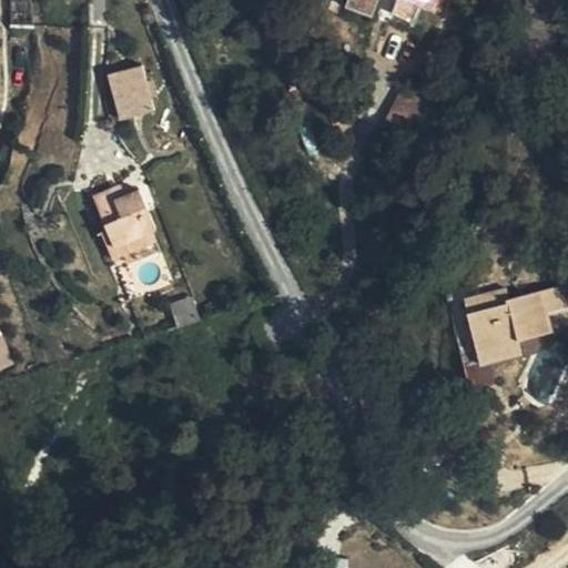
[(348,0),(347,7),(426,36),(438,0),(348,0)]
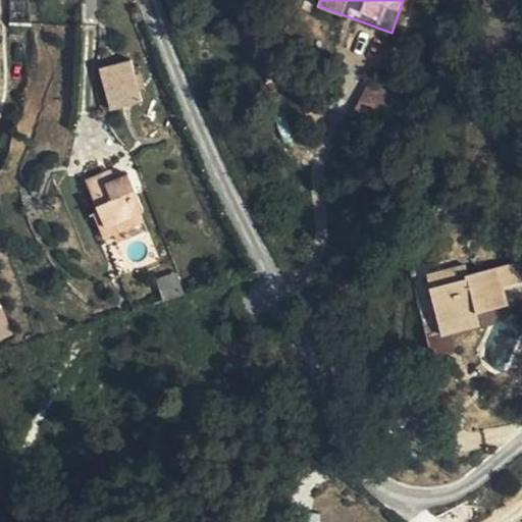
[(103,74),(105,80),(134,72),(131,60),(109,66),(103,74)]
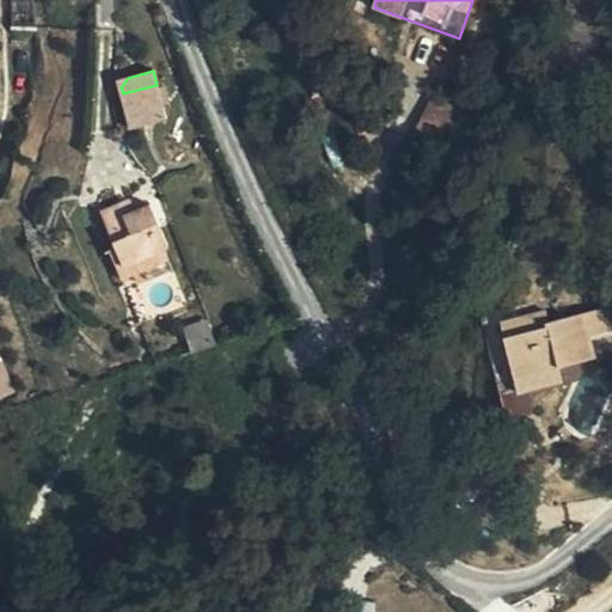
[(157,85),(123,93),(132,126),(165,116),(157,85)]
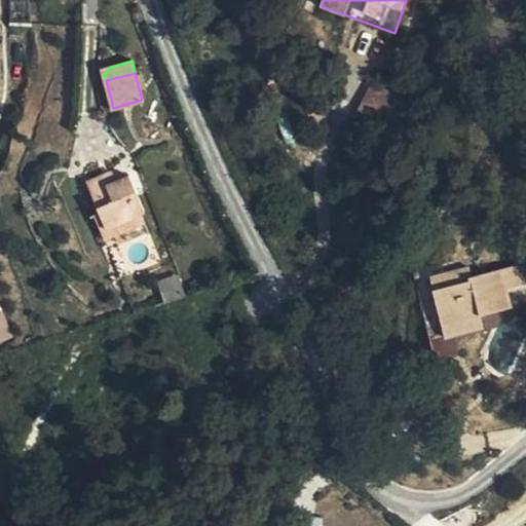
[(369,84),(358,110),(381,120),(392,95),(369,84)]
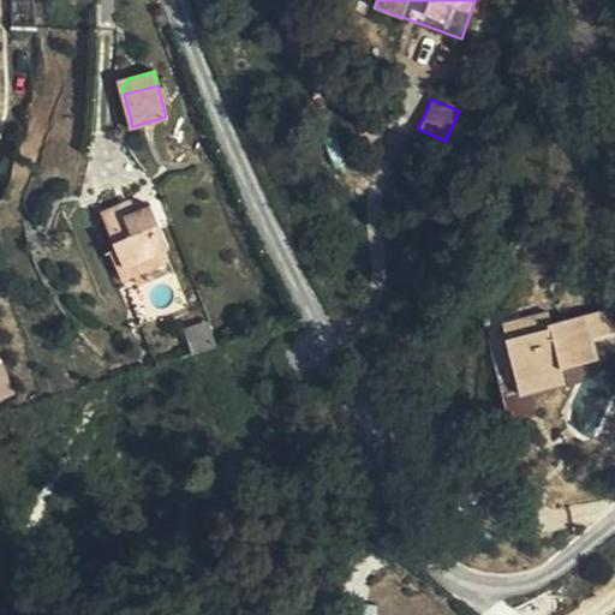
[(132,198),(120,204),(125,215),(137,210),(132,198)]
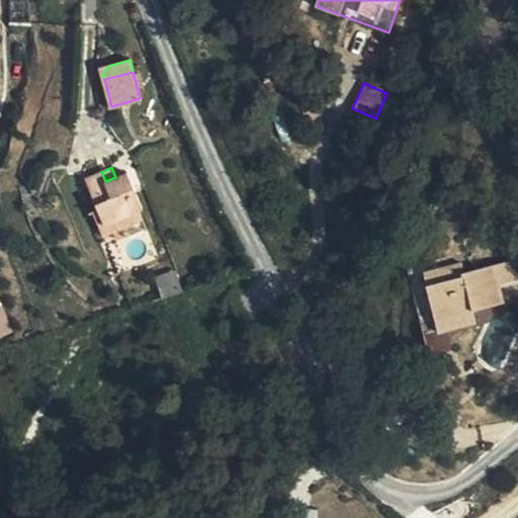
[(105,181),(101,172),(86,178),(98,206),(106,225),(140,210),(143,208),(126,171),(115,177),(105,181)]
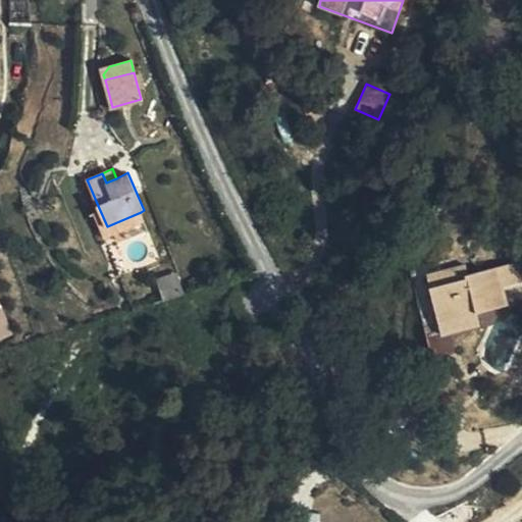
[(107,226),(99,208),(93,211),(100,228),(107,226)]
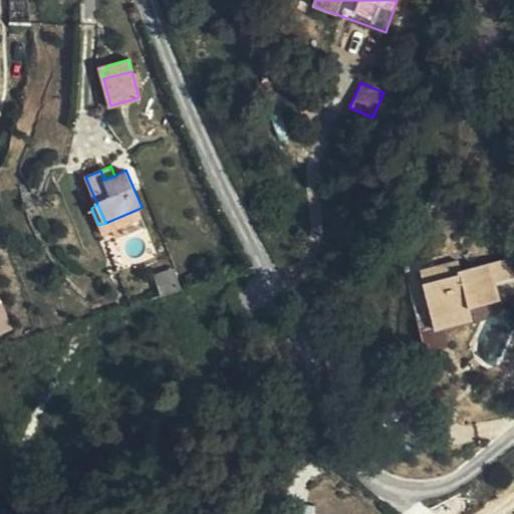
[(105,223),(98,225),(103,235),(122,227),(143,219),(139,209),(105,223)]
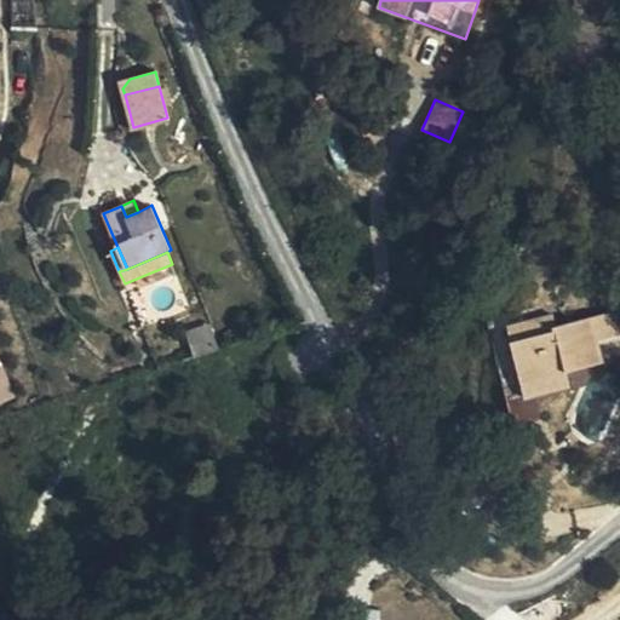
[(172,264),(148,274),(153,283),(176,274),(172,264)]
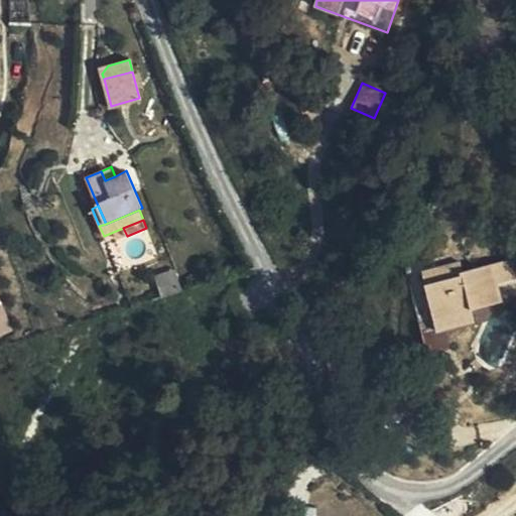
[(463,271),(461,260),(446,264),(449,276),(464,273),(463,271)]
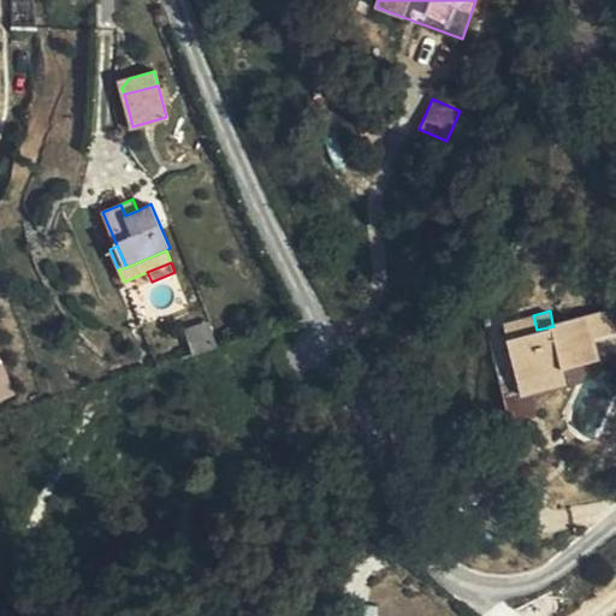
[(554,326),(564,367),(599,359),(594,338),(611,335),(605,311),(552,324),(554,326)]
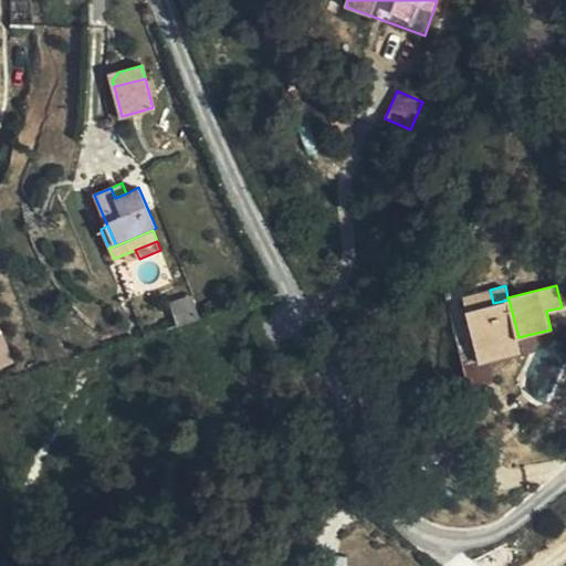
[(462,295),(475,348),(519,337),(509,300),(493,303),(490,290),(462,295)]
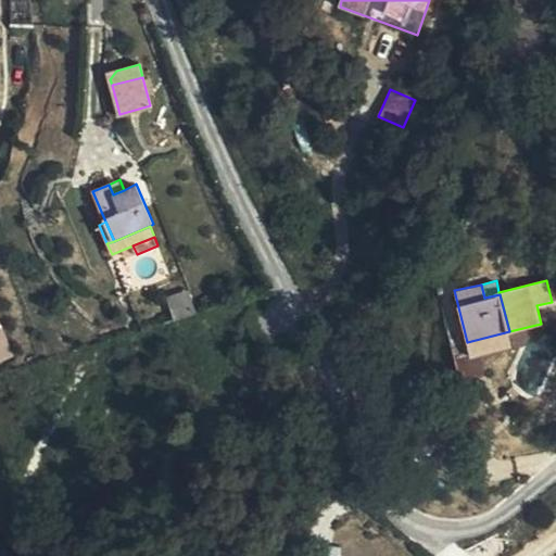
[(166,298),(174,319),(198,312),(189,289),(166,298)]
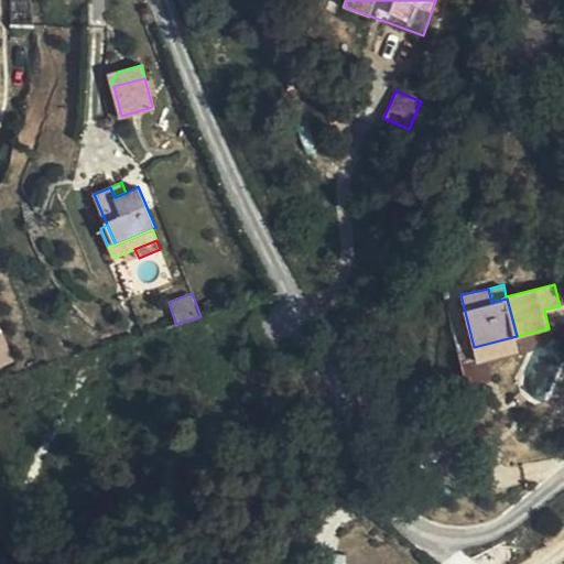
[(478,361),(520,350),(517,336),(474,347),(478,361)]
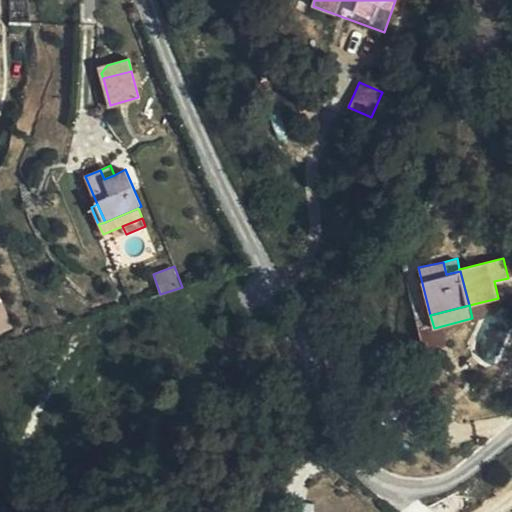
All buildings are outlined.
